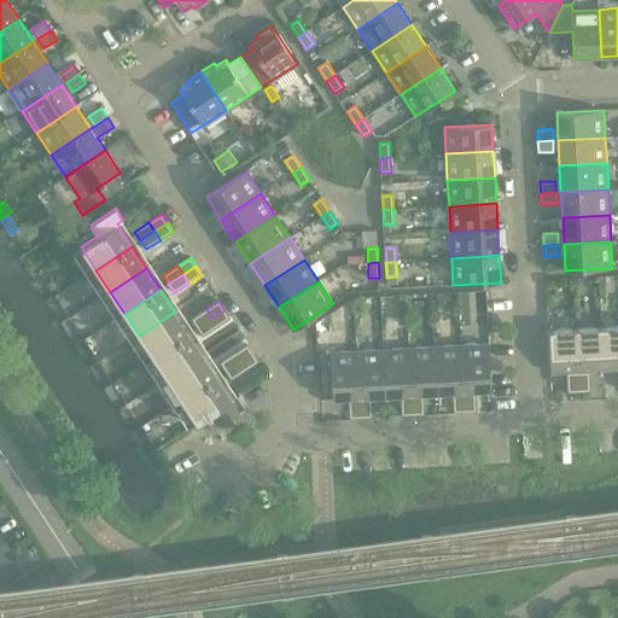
[(192,319),(197,328),(211,319),(207,309),(192,319)]
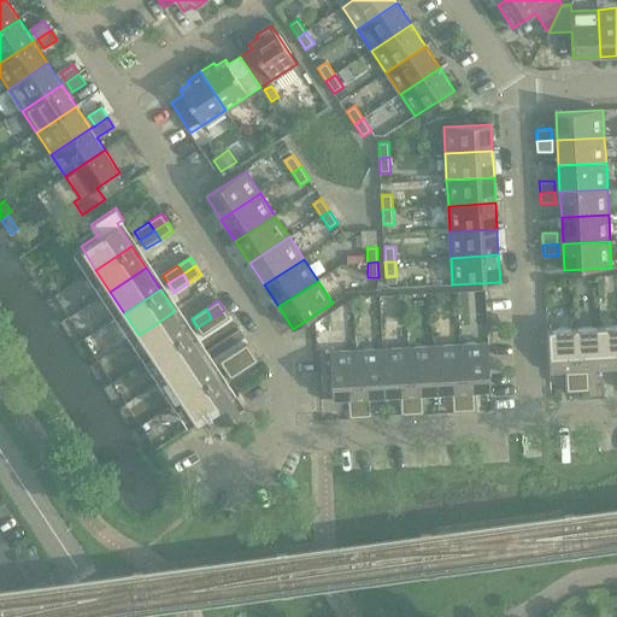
[(224,310),(211,318),(217,327),(230,318),(224,310)]
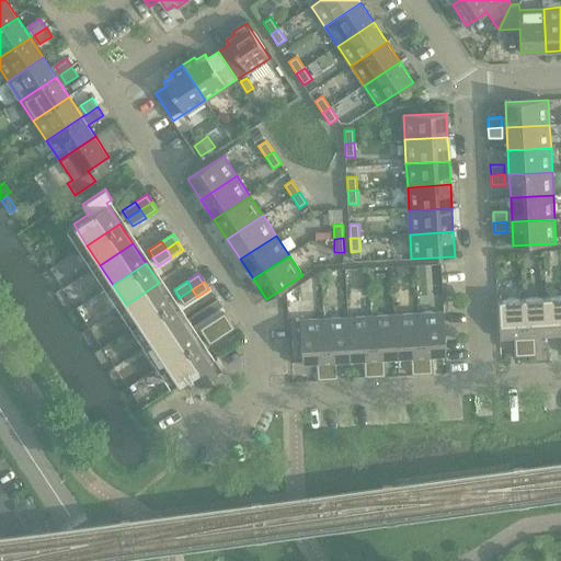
[(159,283),(126,305),(139,324),(172,302),(159,283)]
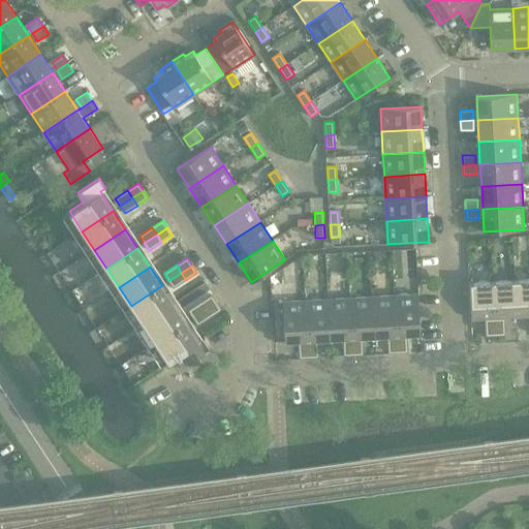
[(181,273),(168,281),(174,288),(186,280),(181,273)]
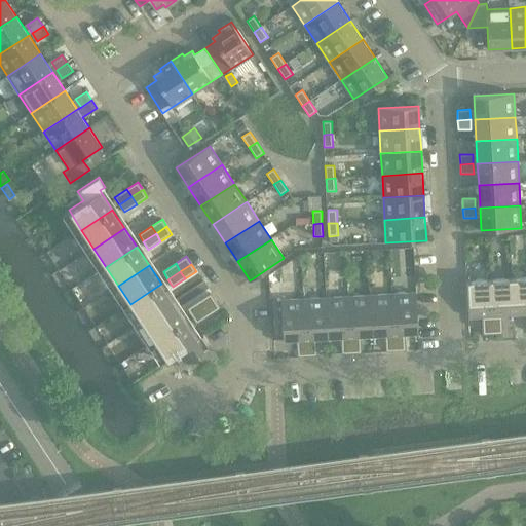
[(525,277),(512,278),(515,315),(525,314),(525,277)]
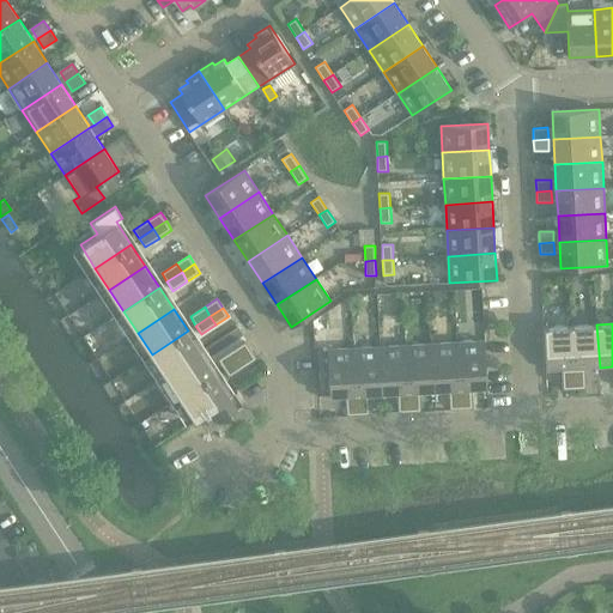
[(571,327),(574,369),(600,368),(596,325),(571,327)]
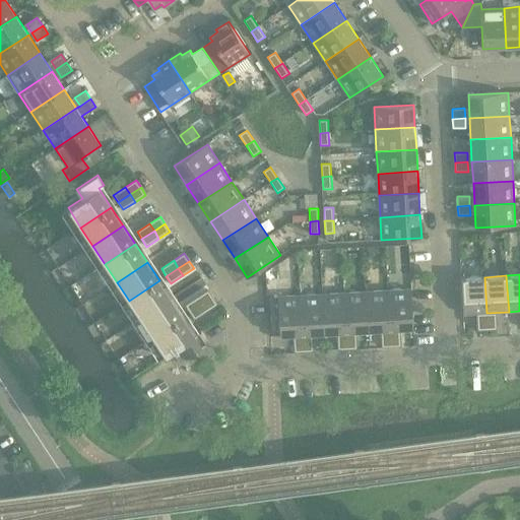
[(486,313),(484,277),(461,278),(463,315),(486,313)]
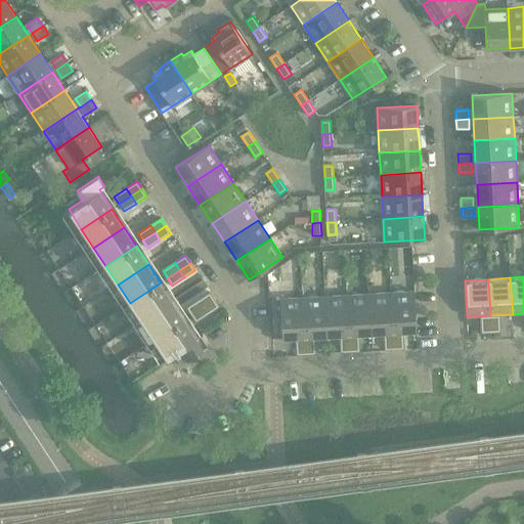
[(161,282),(130,303),(142,321),(173,301),(161,282)]
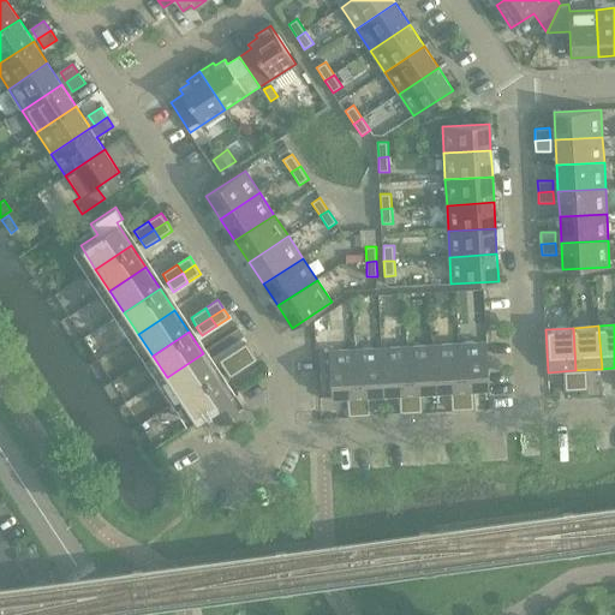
[(487,342),(459,344),(461,390),(489,389),(487,342)]
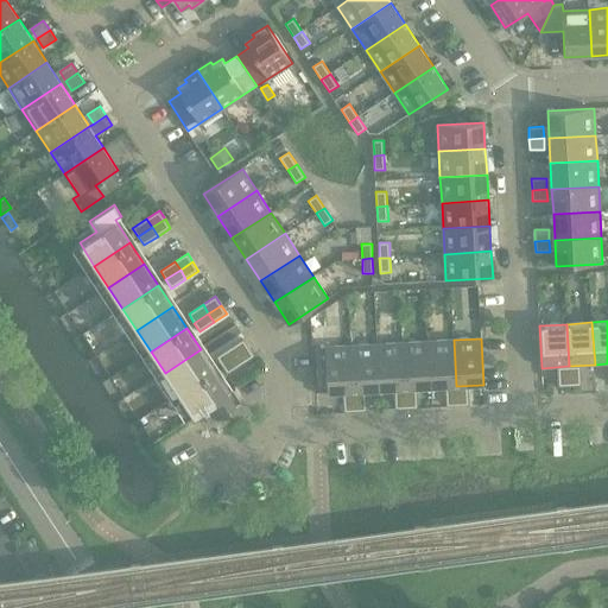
[(244,340),(230,347),(236,356),(249,348),(244,340)]
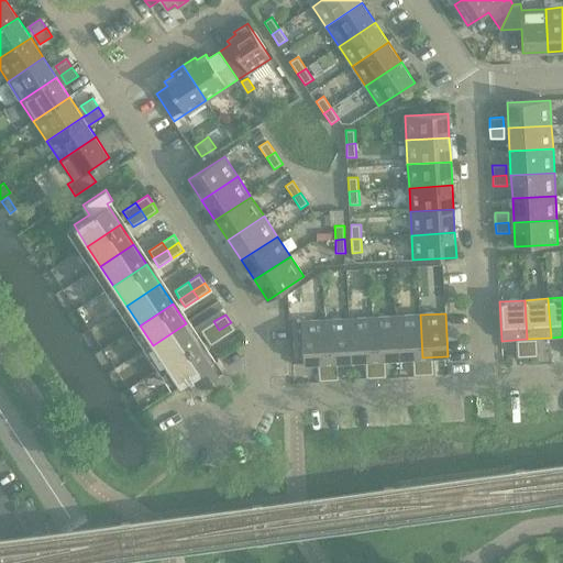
[(420,315),(397,316),(399,359),(422,357),(420,315)]
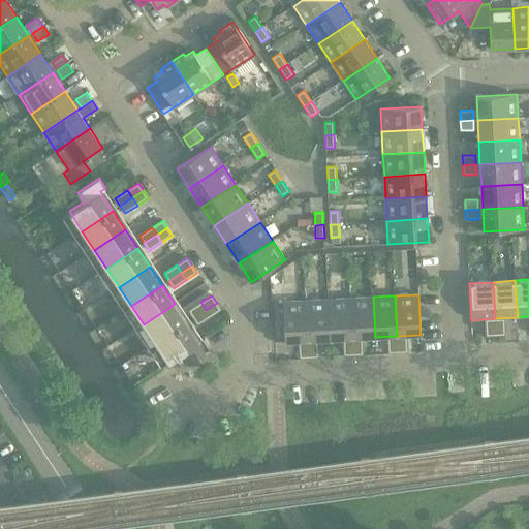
[(373,297),(350,298),(352,338),(375,337),(373,297)]
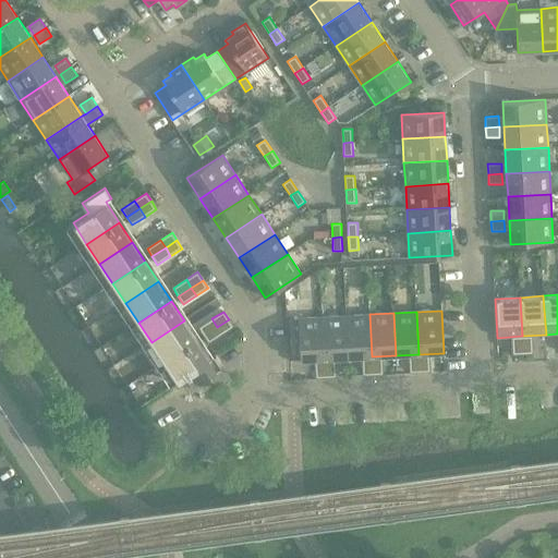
[(370,314),(347,316),(349,359),(372,356),(370,314)]
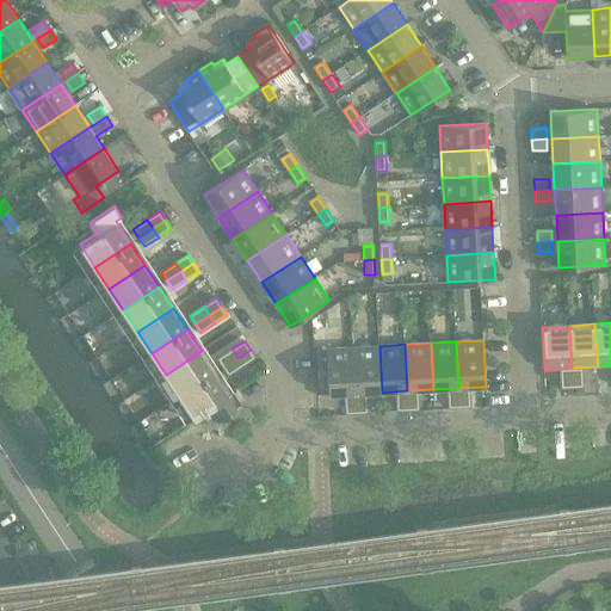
[(380,346),(353,347),(356,394),(382,393),(380,346)]
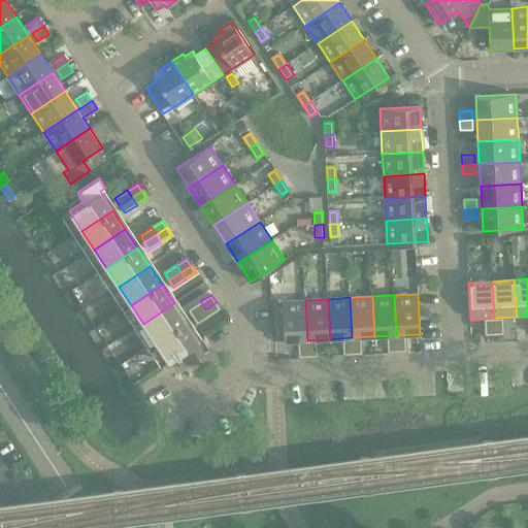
[(307,340),(305,300),(283,301),(285,341),(307,340)]
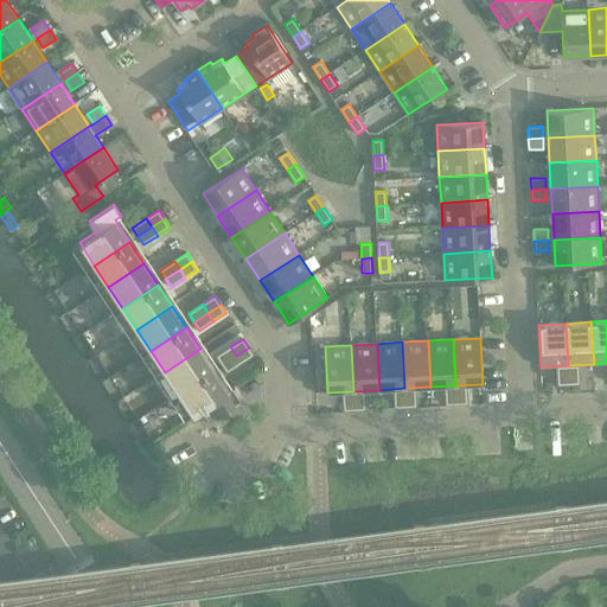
[(216,356),(222,365),(236,356),(230,346),(216,356)]
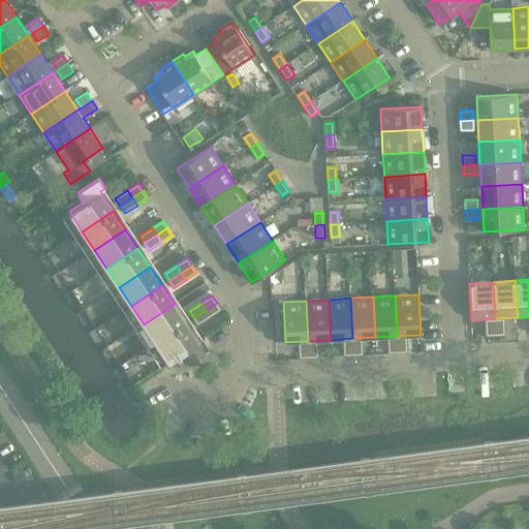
[(217,303),(206,310),(211,317),(221,310),(217,303)]
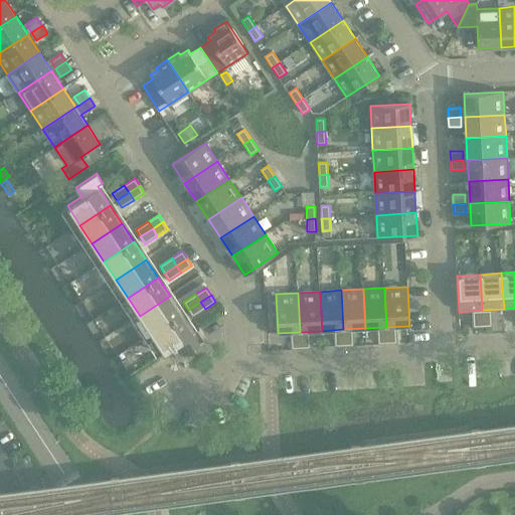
[(170,296),(140,316),(151,334),(181,314),(170,296)]
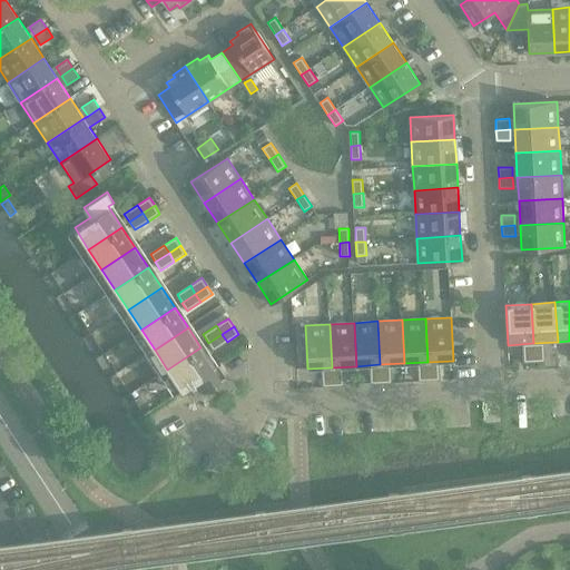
[(222,334),(208,343),(214,351),(227,342),(222,334)]
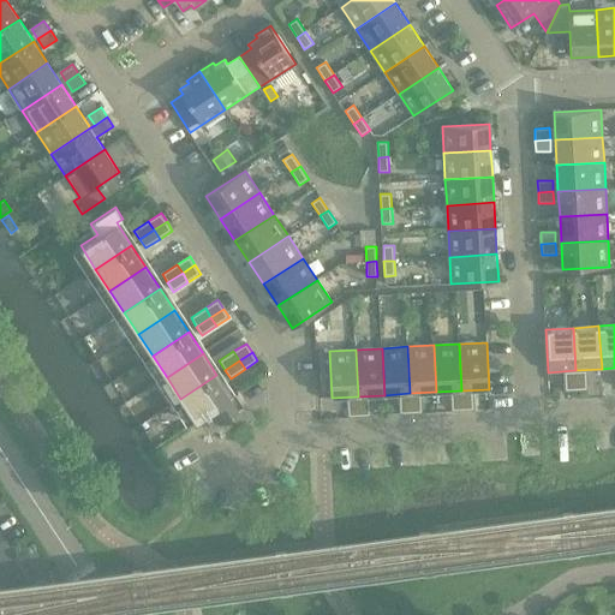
[(216,375),(180,399),(196,422),(213,411),(220,422),(248,404),(238,390),(231,395),(216,375)]
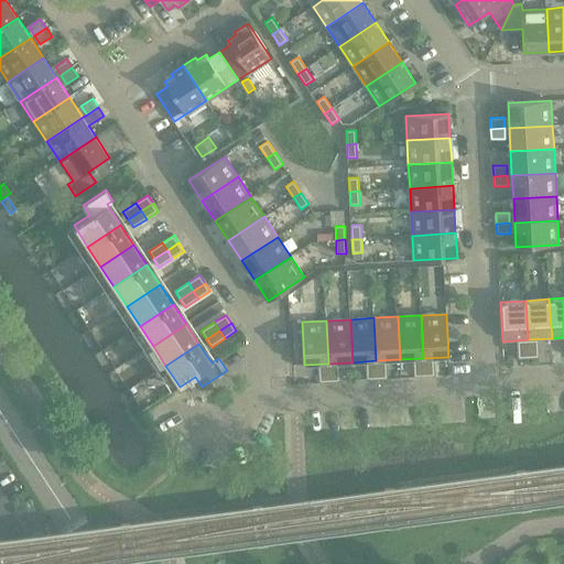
[(539,344),(528,345),(529,358),(540,357),(539,344)]
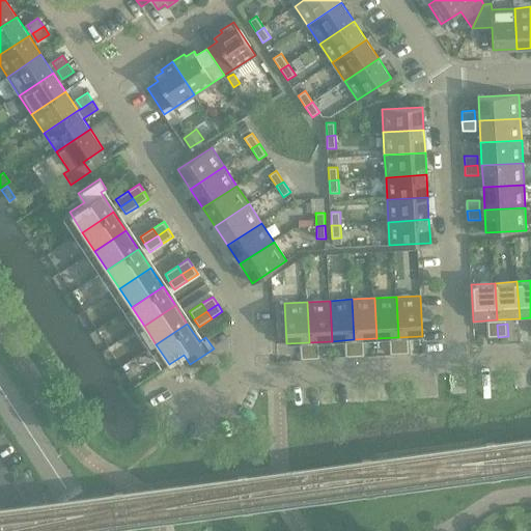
[(497,325),(487,325),(487,338),(498,337),(497,325)]
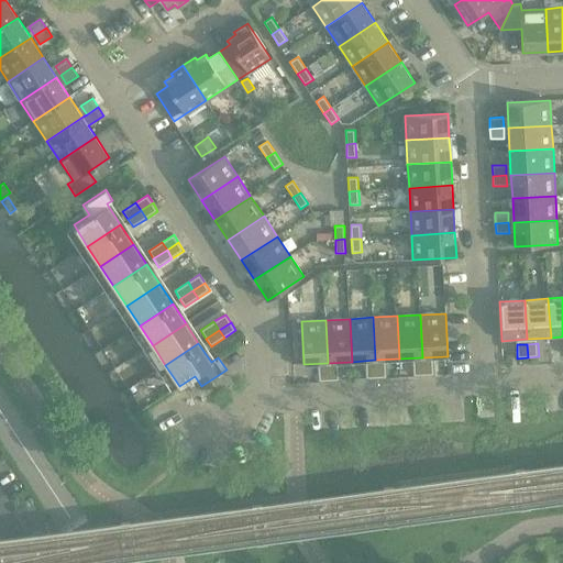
[(423,362),(412,363),(414,376),(423,376),(423,362)]
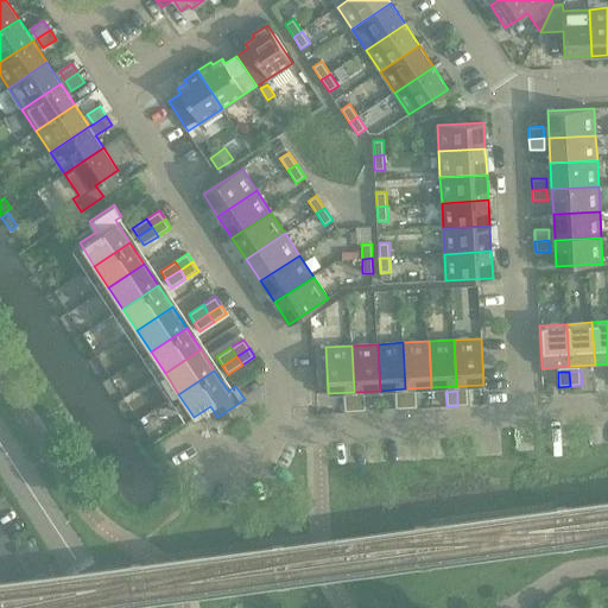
[(468,391),(457,391),(457,406),(469,405),(468,391)]
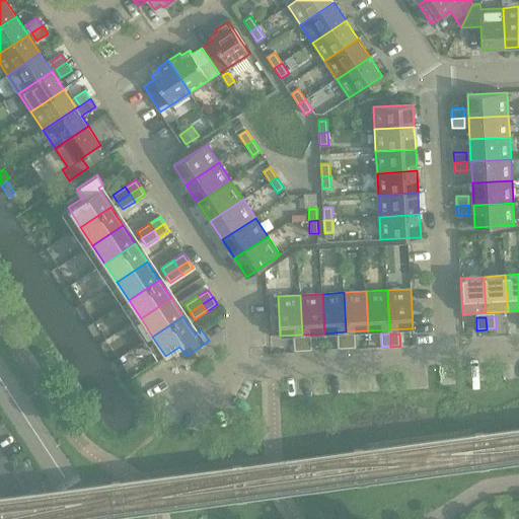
[(356,336),(347,337),(347,349),(357,349),(356,336)]
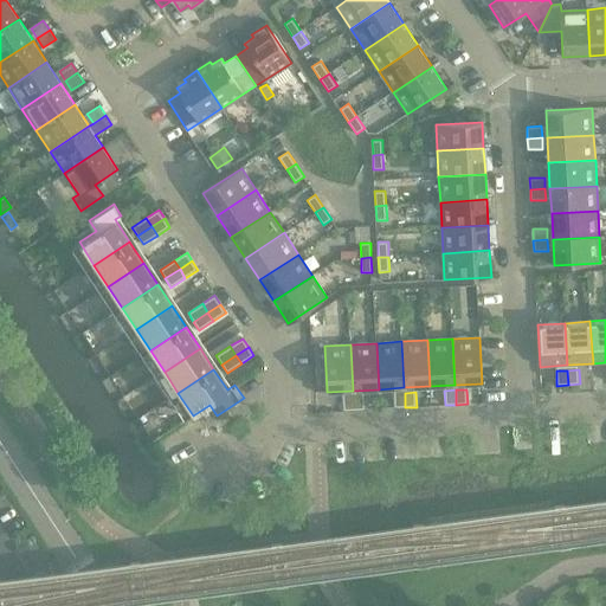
[(405,393),(393,394),(394,408),(405,407),(405,393)]
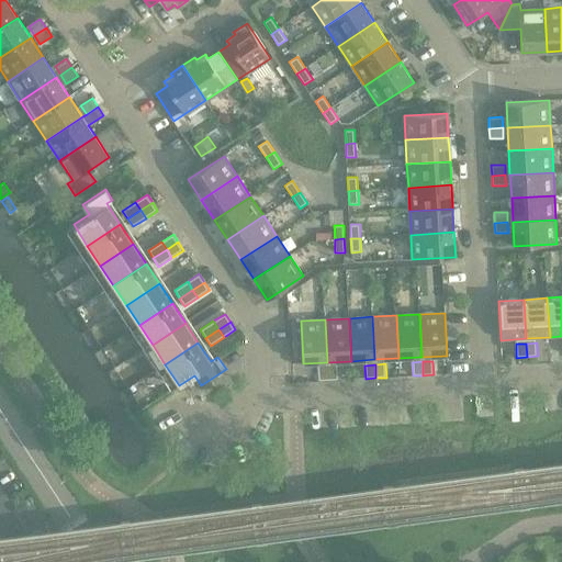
[(327,367),(317,368),(318,381),(328,381),(327,367)]
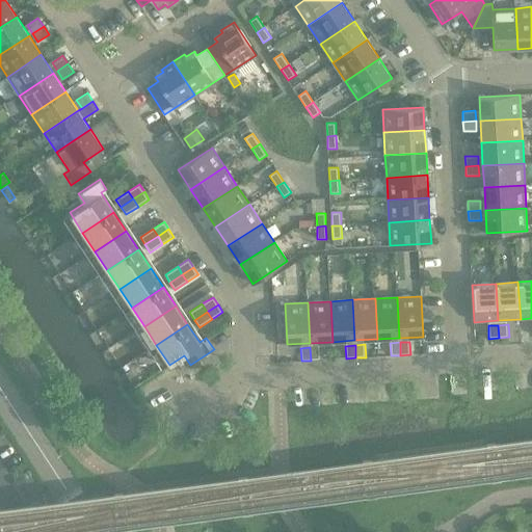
[(320,347),(310,347),(311,361),(321,360),(320,347)]
